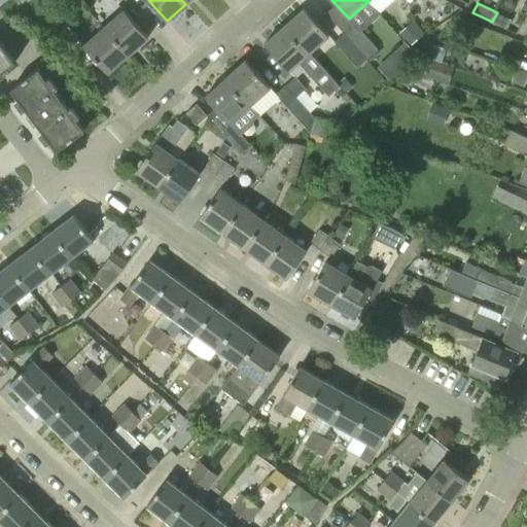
[(378,49),(349,19),(337,5),(327,13),(345,33),(367,59),(378,49)]
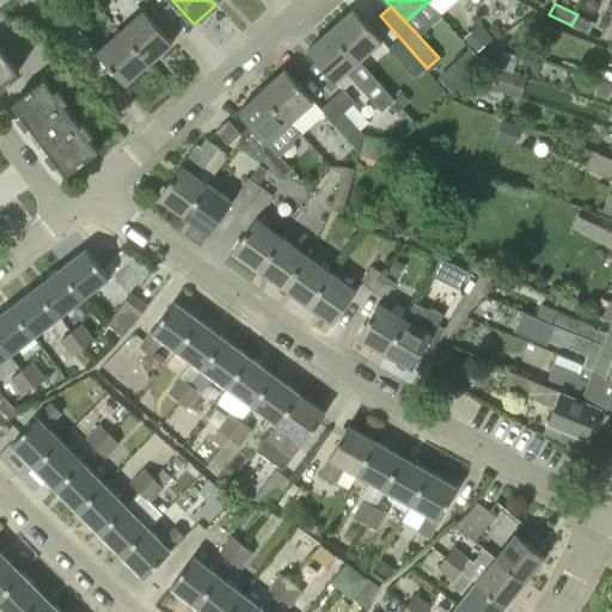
[(360,62),(384,41),(355,8),(331,30),(360,62)]
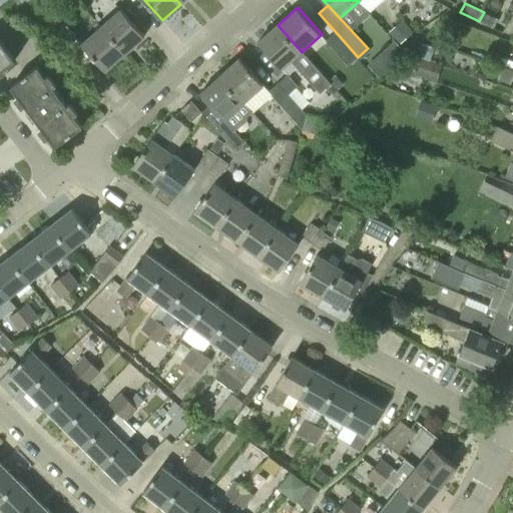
[(124,54),(144,36),(121,8),(100,26),(124,54)]
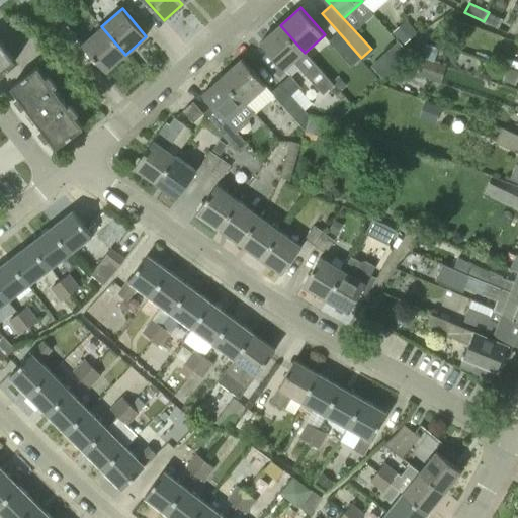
[(498,28),(503,19),(500,17),(489,12),(484,21),(498,28)]
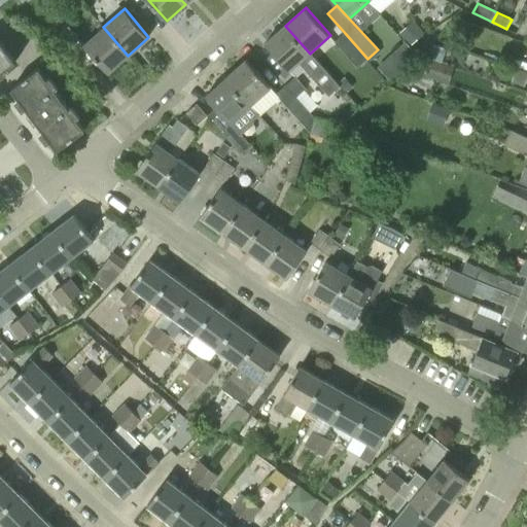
[(414,47),(425,37),(414,24),(401,35),(414,47)]
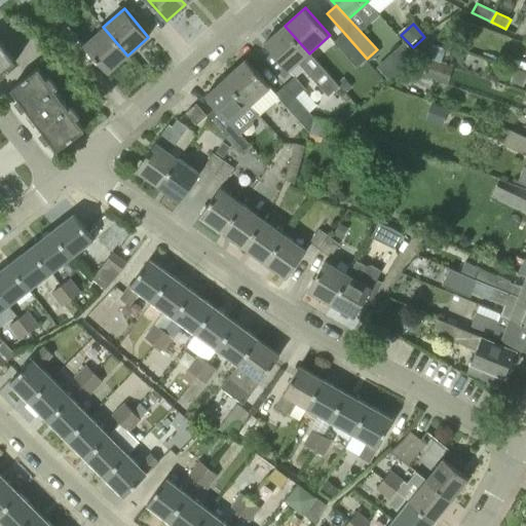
[(69,47),(78,38),(68,26),(59,35),(69,47)]
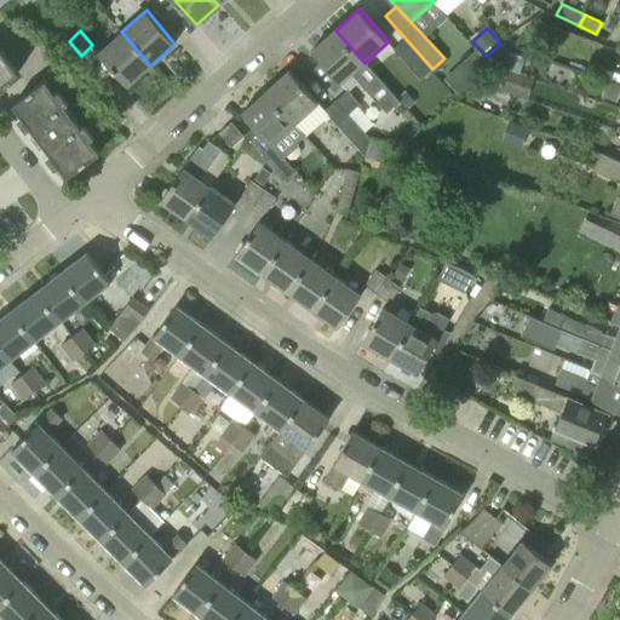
[(401,103),(379,80),(363,63),(365,63),(336,30),(313,51),(348,91),(359,80),(389,114),(401,103)]
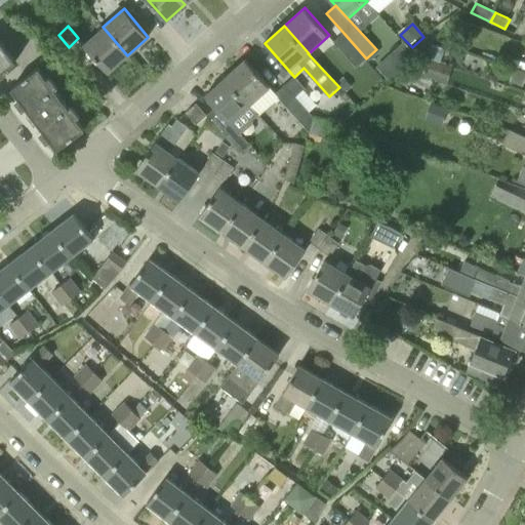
[(108,73),(127,55),(103,27),(83,44),(108,73)]
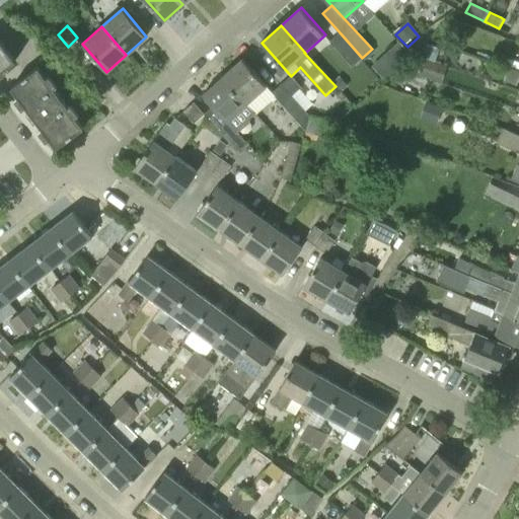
[(352,67),(362,58),(340,32),(329,42),(352,67)]
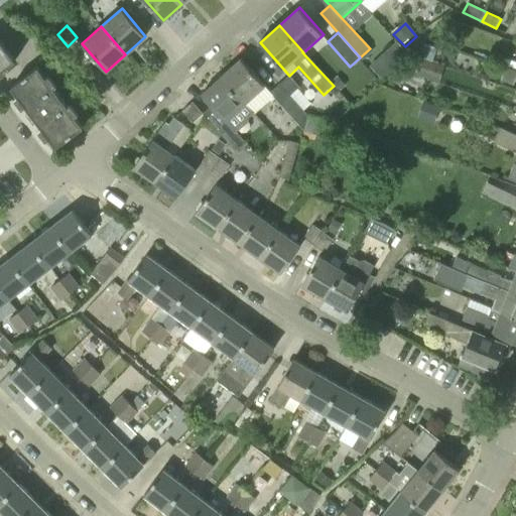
[(0,72),(14,60),(0,41),(0,72)]
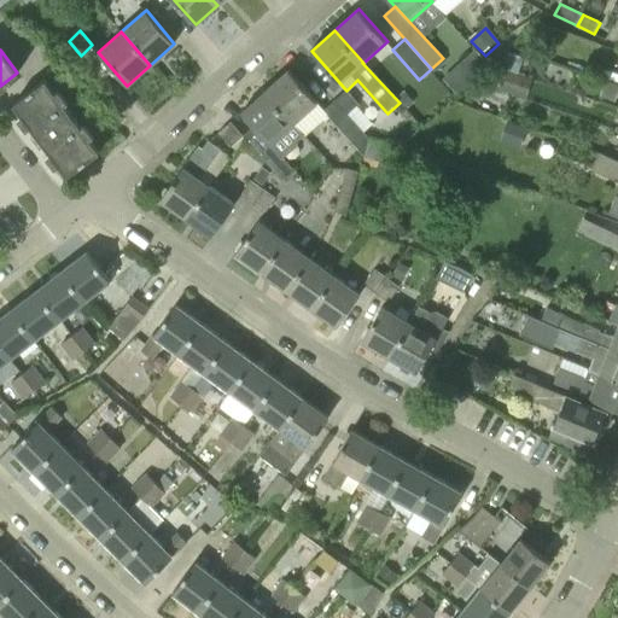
[(293,124),(319,103),(290,70),(266,92),(293,124)]
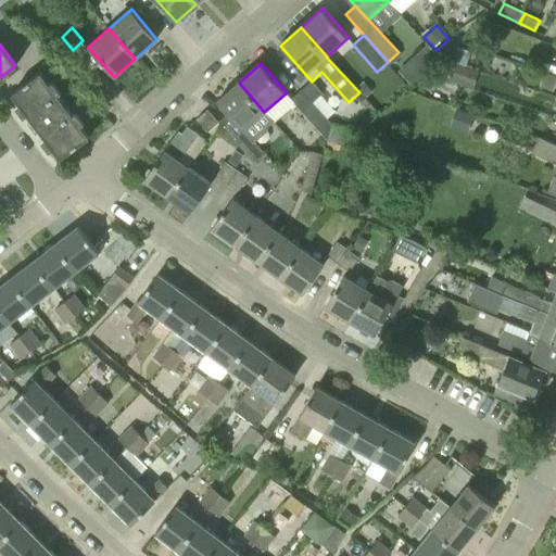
[(474,91),(479,73),(456,64),(451,83),(474,91)]
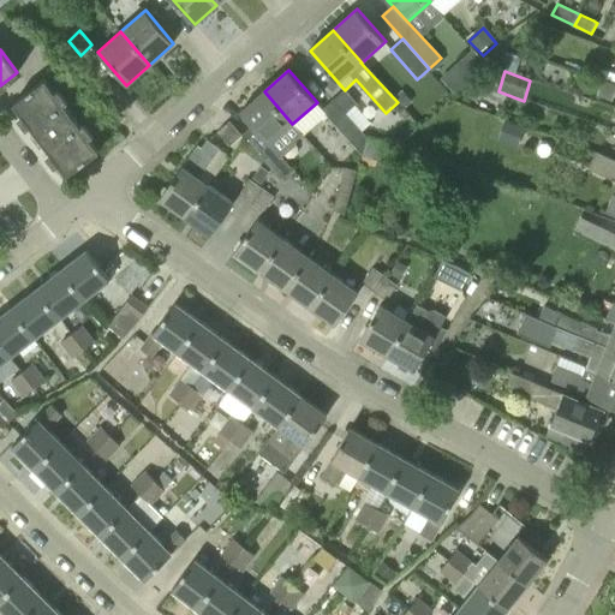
[(46,144),(57,157),(70,173),(102,149),(90,135),(88,131),(73,114),(60,97),(46,79),(13,103),(28,121),(36,132),(30,137),(37,145),(40,149),(46,144)]
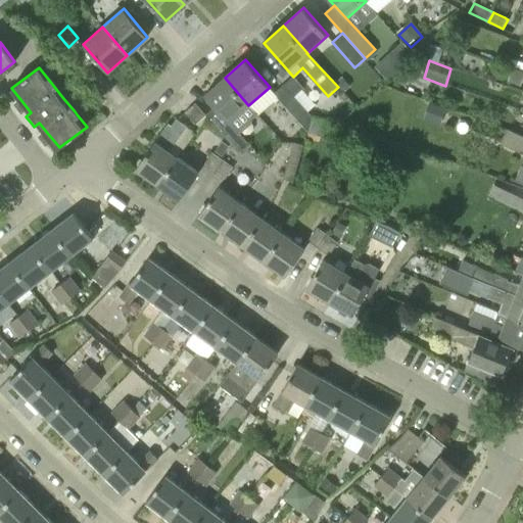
[(344,91),(350,86),(342,77),(336,82),(344,91)]
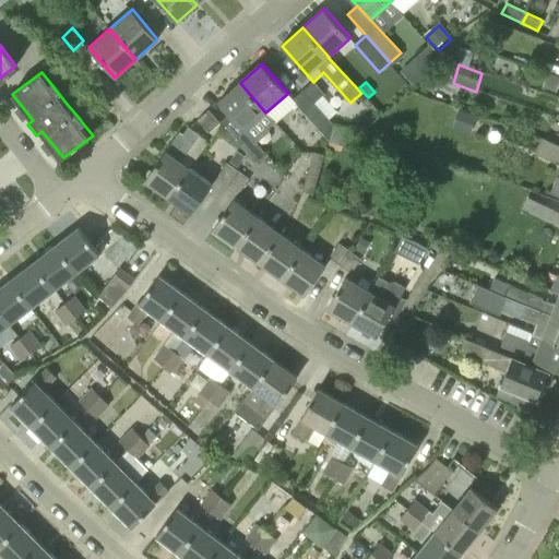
[(233,117),(245,131),(265,113),(240,83),(219,100),(233,117)]
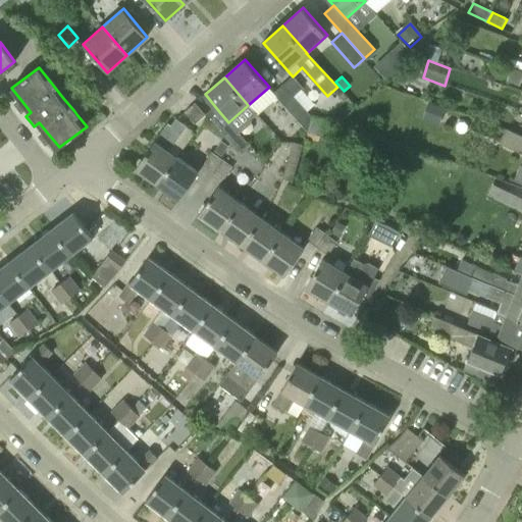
[(283,105),(309,134),(313,119),(297,100),(305,92),(302,89),(301,86),(295,79),(275,95),(283,105)]
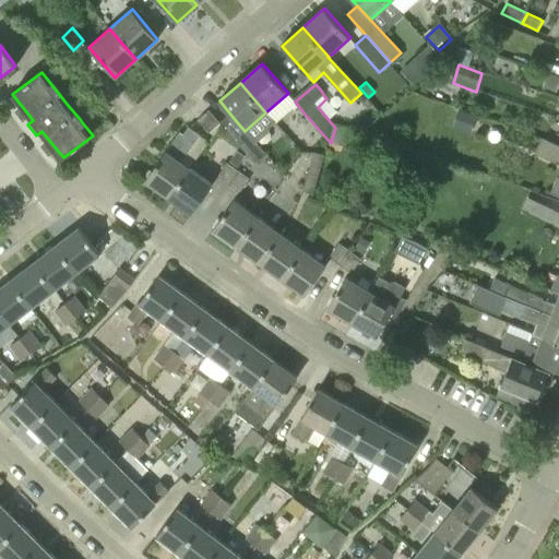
[(470,134),(477,116),(459,109),(452,128),(470,134)]
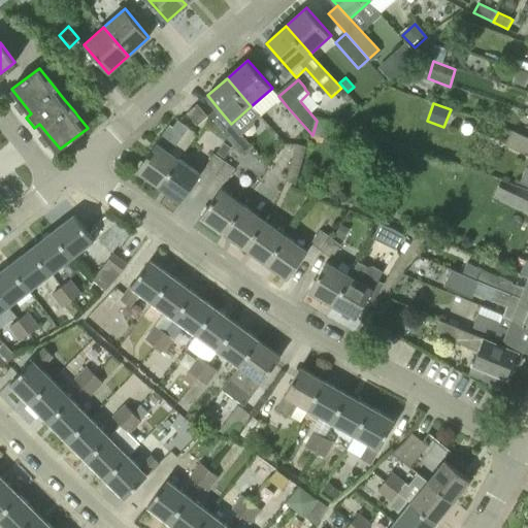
[(198,125),(208,116),(197,104),(187,112),(198,125)]
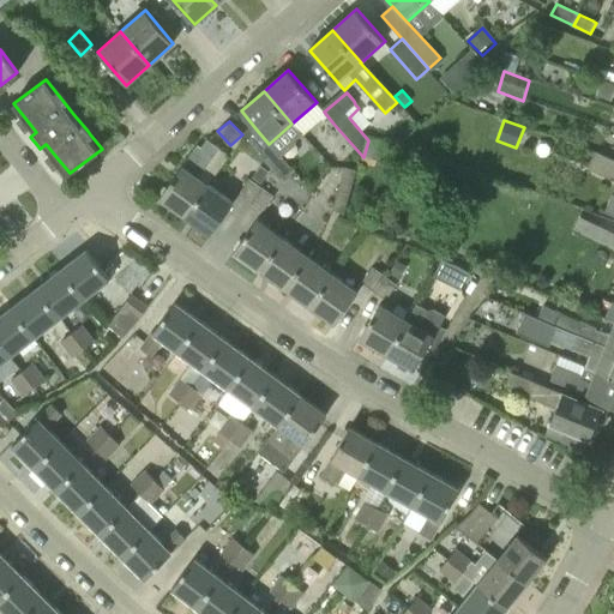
[(282,184),(294,173),(269,144),(256,128),(244,138),(282,184)]
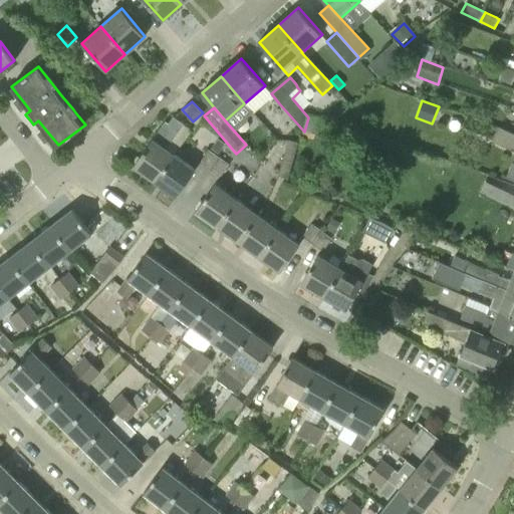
[(184,123),(174,116),(169,123),(166,121),(154,139),(134,166),(155,181),(174,154),(167,148),(184,123)]
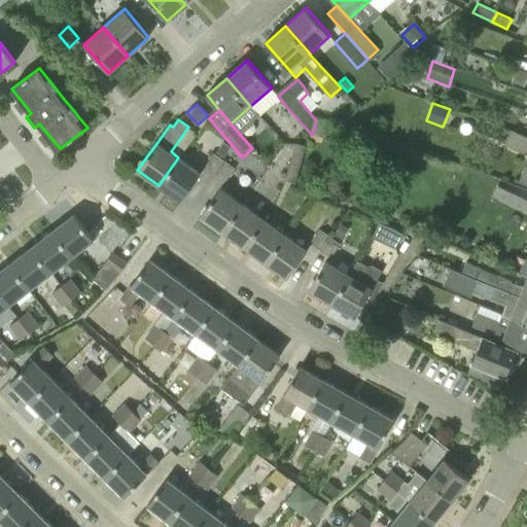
[(330,125),(316,120),(312,135),(326,139),(330,125)]
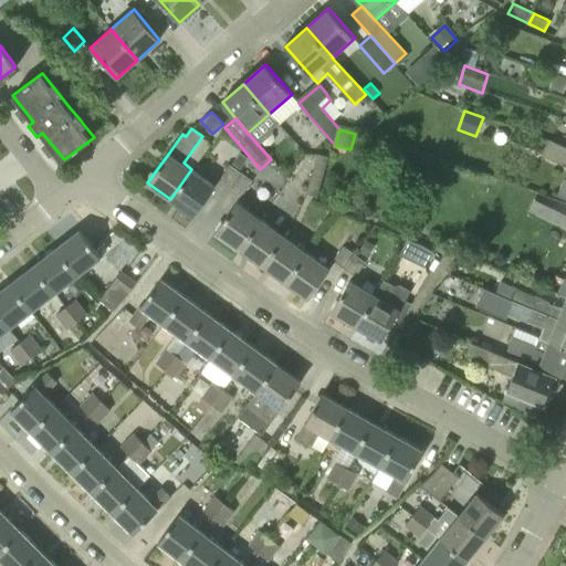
[(565,147),(549,139),(543,155),(565,166),(565,147)]
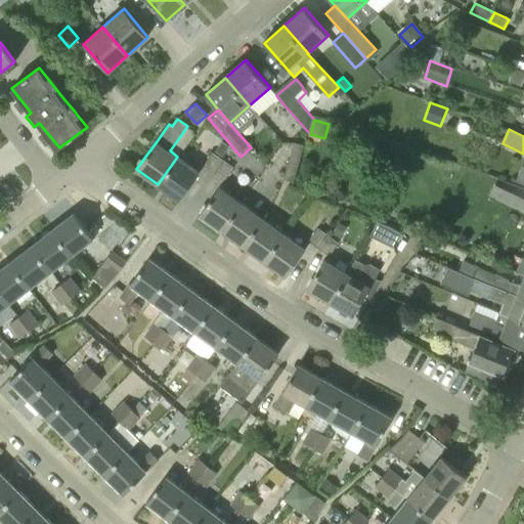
[(304,145),(295,142),(294,144),(291,155),(284,179),(294,182),(304,145)]
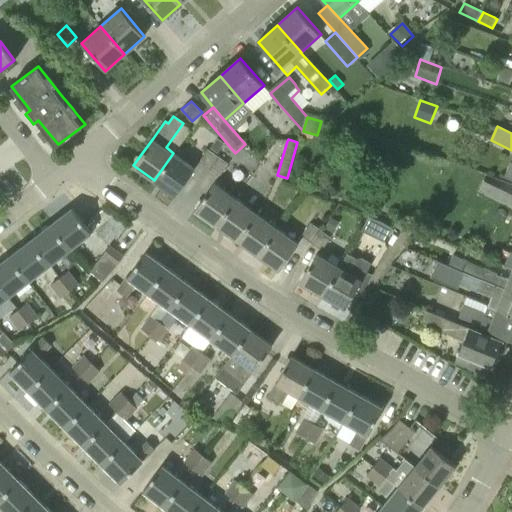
[(217,154),(224,145),(218,140),(211,149),(217,154)]
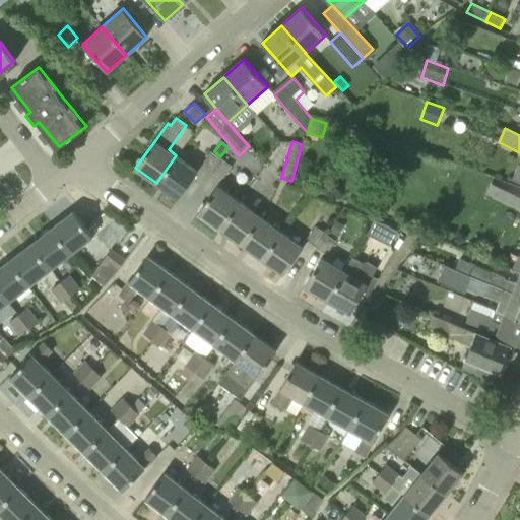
[(212,171),(221,158),(211,152),(202,164),(212,171)]
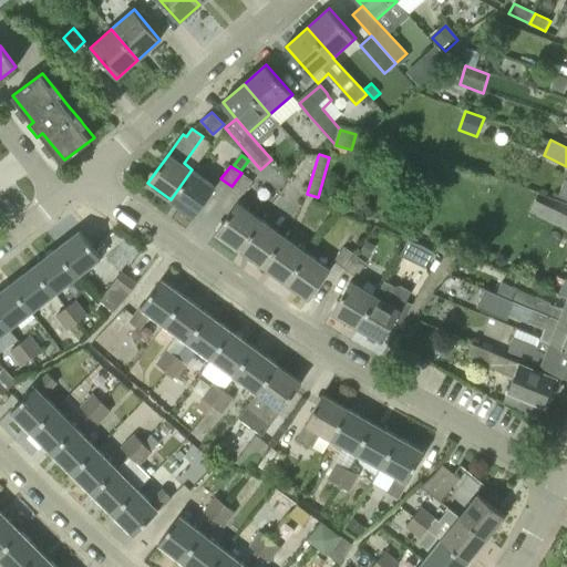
[(194,216),(216,186),(192,169),(171,199),(194,216)]
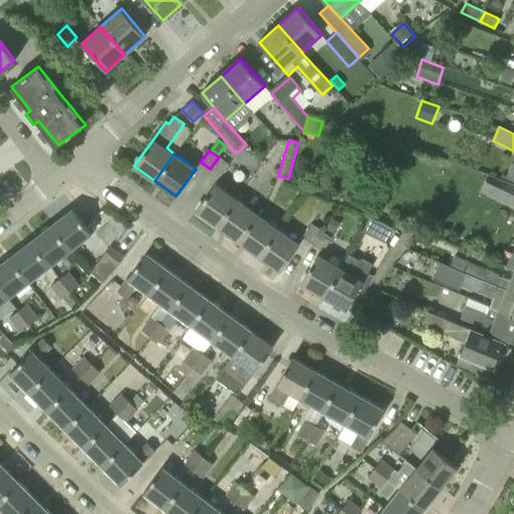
[(230,165),(227,163),(220,158),(219,157),(210,169),(221,177),(230,165)]
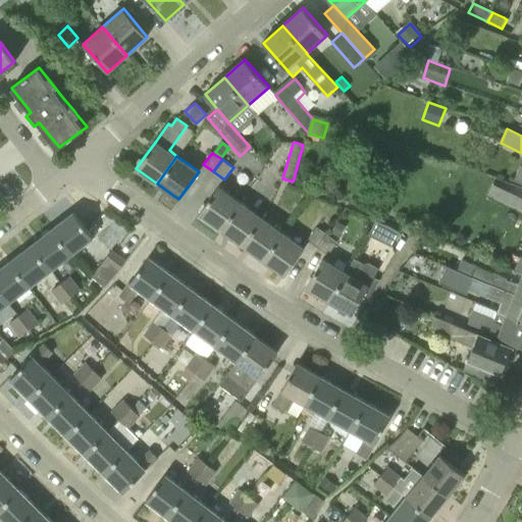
[(521,210),(521,187),(497,177),(494,179),(487,195),(521,210)]
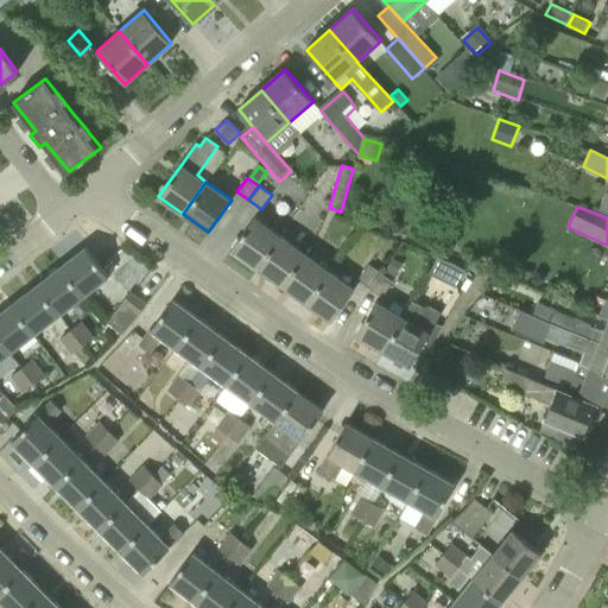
[(258,267),(282,235),(255,216),(232,248),(258,267)]
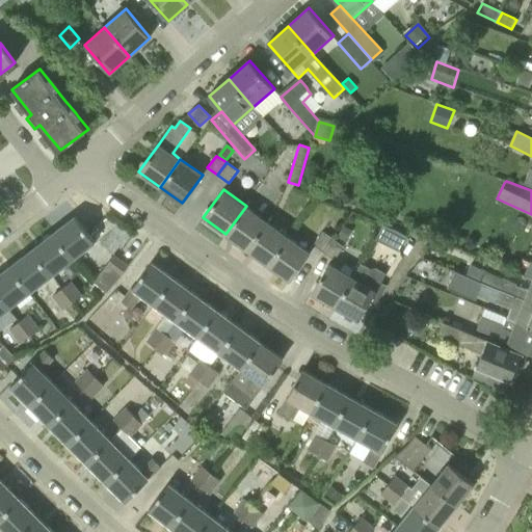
[(246,249),(268,221),(246,206),(225,234),(246,249)]
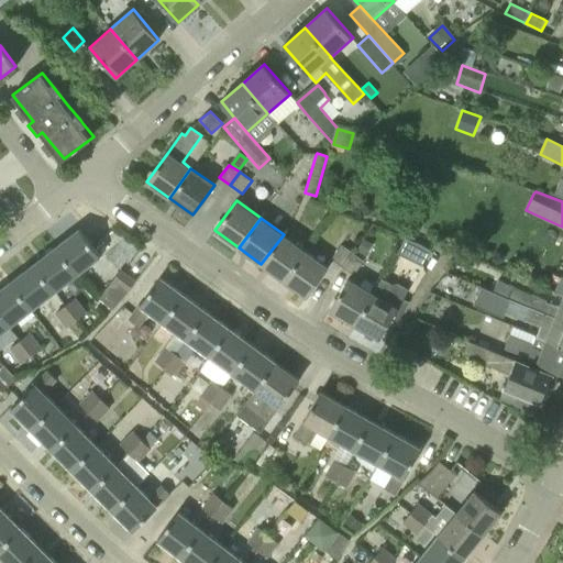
[(78,275),(102,256),(80,229),(57,247),(78,275)]
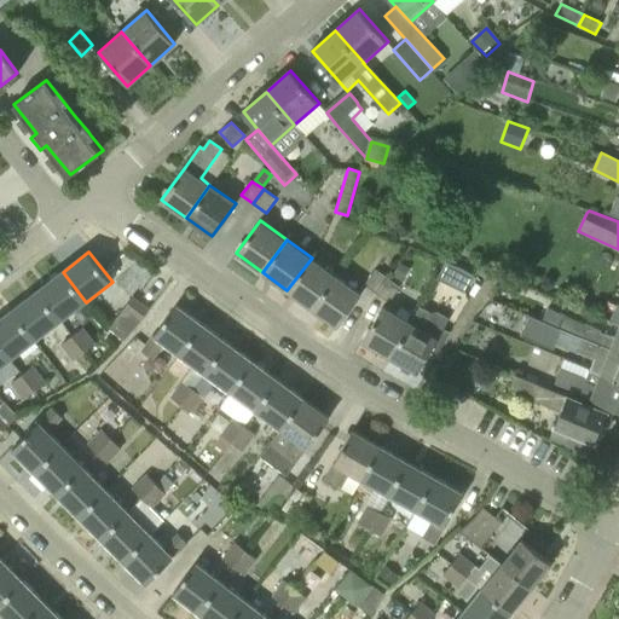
[(312,307),(335,275),(312,258),(287,290),(312,307)]
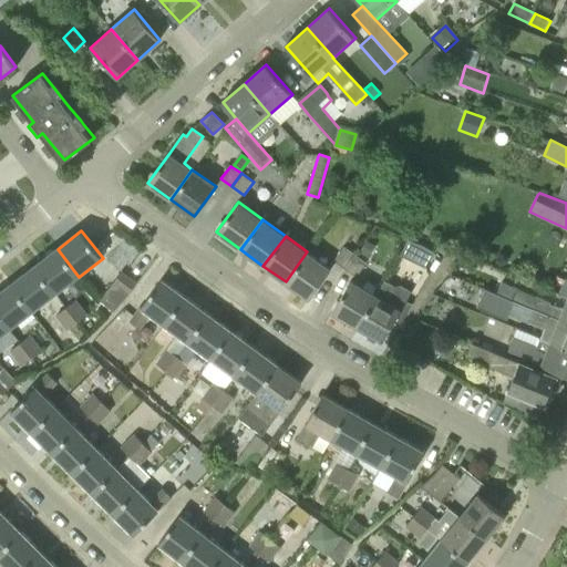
[(428,268),(436,256),(406,240),(398,255),(428,268)]
